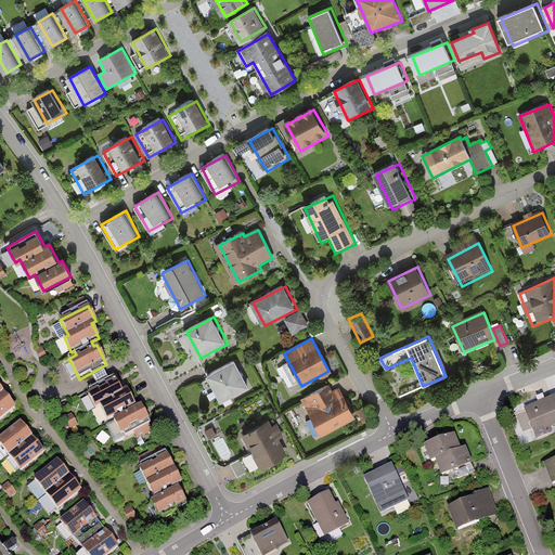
[(236,361),(209,375),(223,402),(250,387),(236,361)]
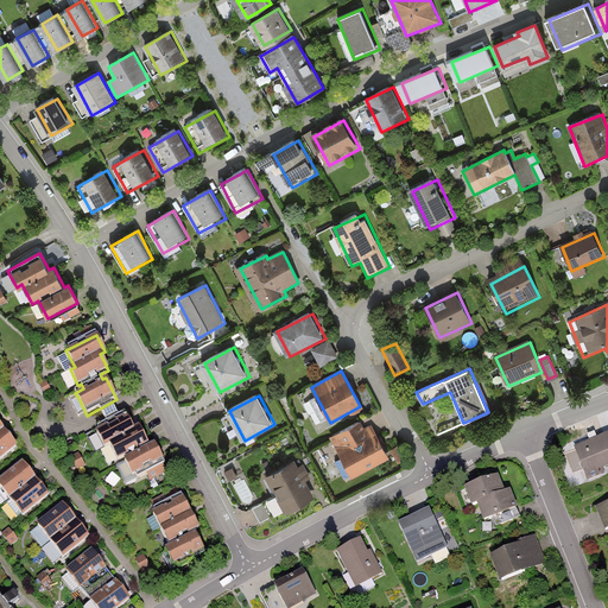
[(106,448),(111,445),(119,461),(125,458),(135,480),(165,464),(160,455),(156,447),(151,450),(140,430),(135,432),(126,415),(120,418),(97,430),(106,448)]
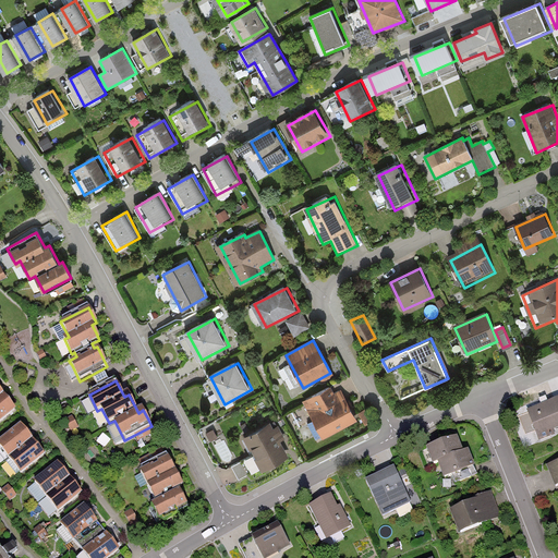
[(329,388),(313,397),(316,402),(310,407),(316,419),(307,423),(316,439),(356,419),(341,389),(332,393),(329,388)]
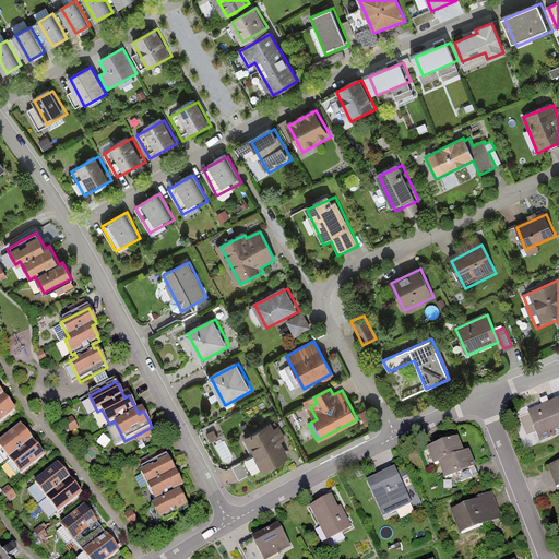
[(0,423),(15,412),(10,404),(0,391),(0,423)]
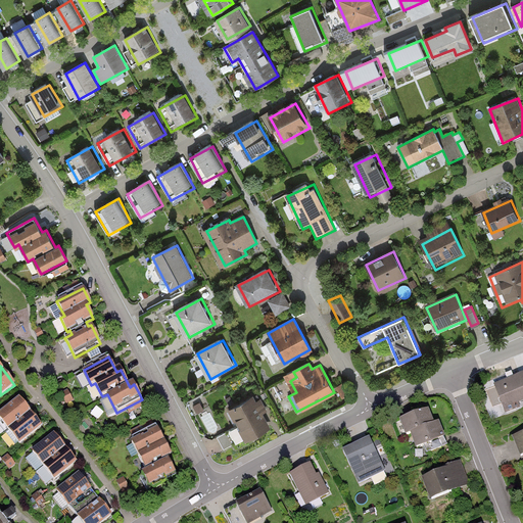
[(522,405),(522,375),(496,386),(507,412),(522,405)]
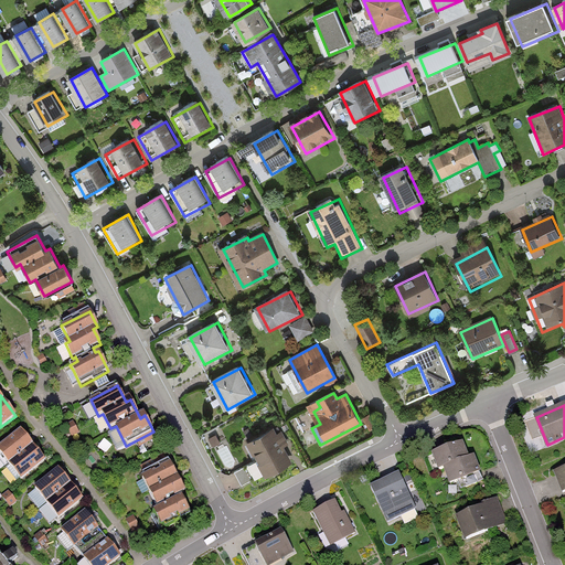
[(274,429),(251,441),(259,459),(235,471),(243,484),(289,460),(281,446),(287,443),(281,432),(276,435),(274,429)]
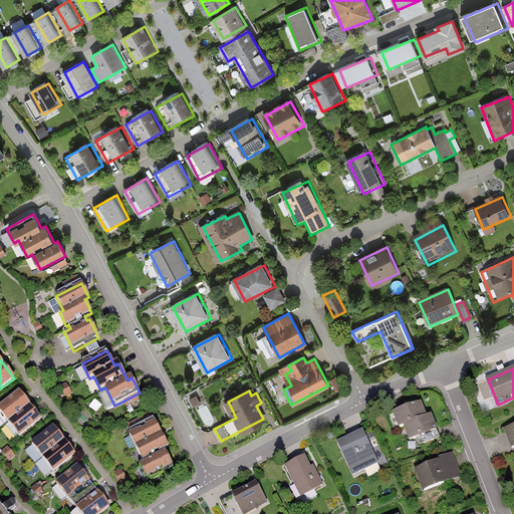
[(0,409),(0,412),(19,437),(41,420),(35,413),(26,401),(20,393),(0,409)]
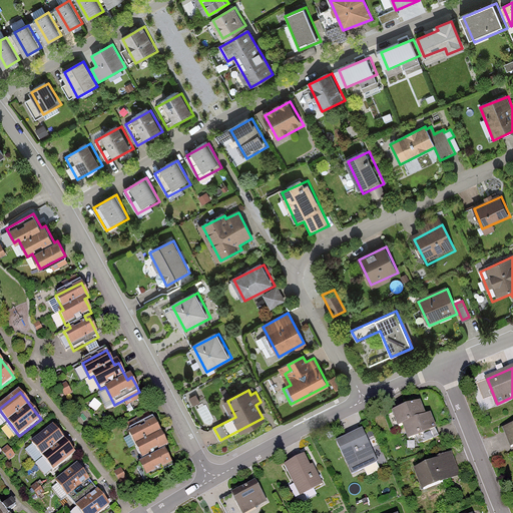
[(399,412),(394,414),(401,429),(405,427),(410,440),(436,429),(432,420),(431,417),(427,419),(420,403),(399,412)]
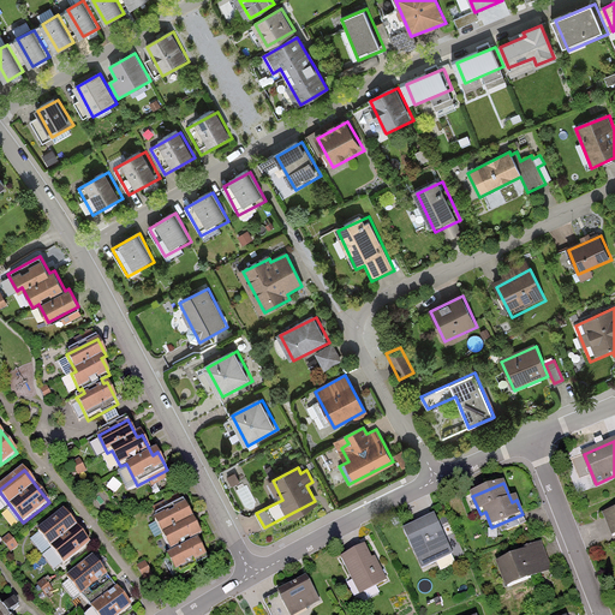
[(155,517),(175,555),(169,559),(178,577),(209,561),(207,555),(197,538),(203,535),(199,527),(185,501),(181,503),(155,517)]
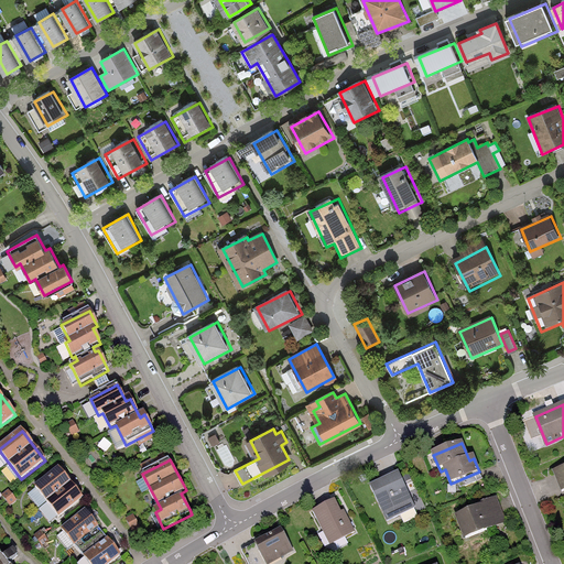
[(35,489),(58,518),(83,499),(75,489),(65,477),(60,469),(35,489)]
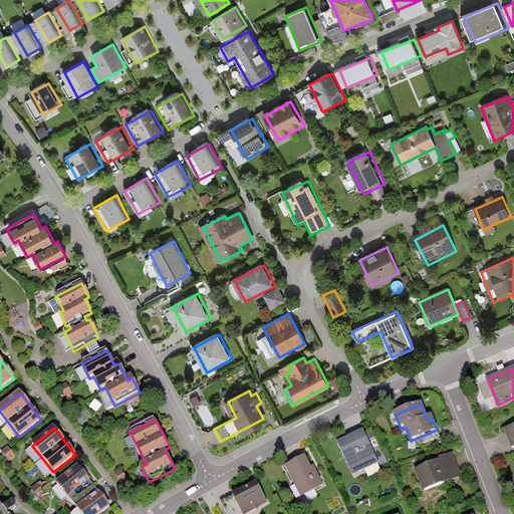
[(365,432),(337,445),(353,480),(381,467),(365,432)]
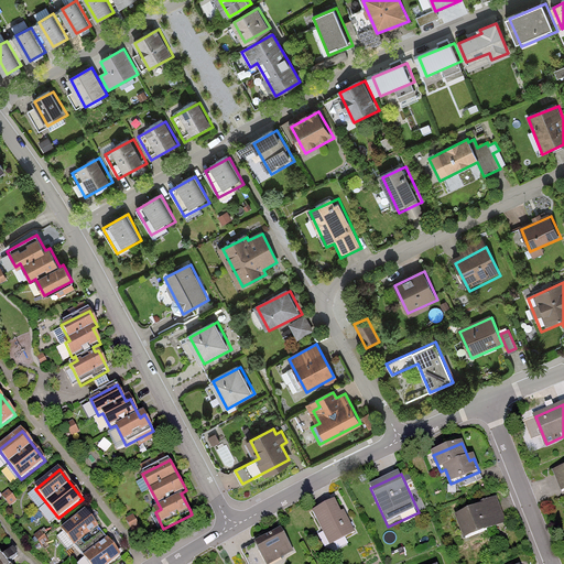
[(339,500),(314,513),(332,548),(357,534),(339,500)]
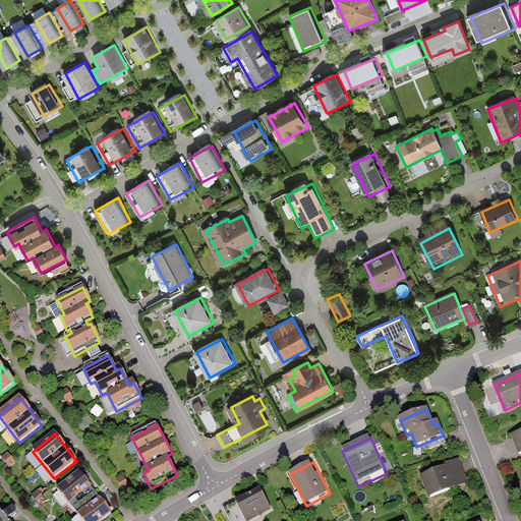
[(422,480),(430,500),(469,484),(461,464),(422,480)]
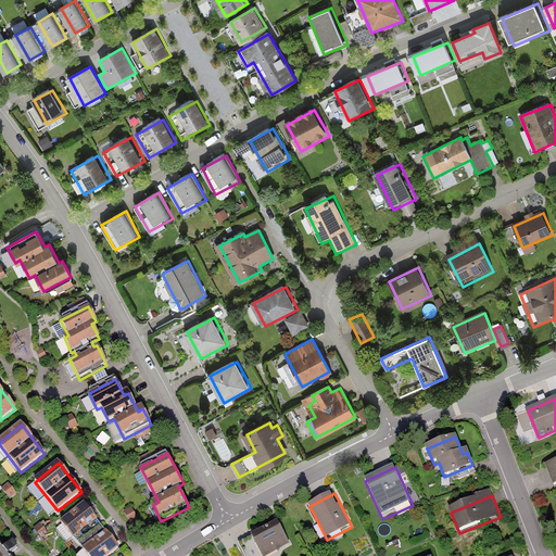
[(109,534),(92,515),(85,505),(61,523),(87,555),(108,555),(118,547),(109,534)]
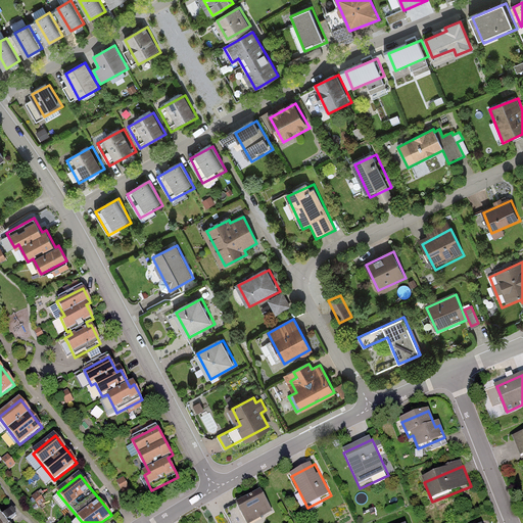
[(226,514),(231,522),(249,522),(273,510),(262,492),(226,514)]
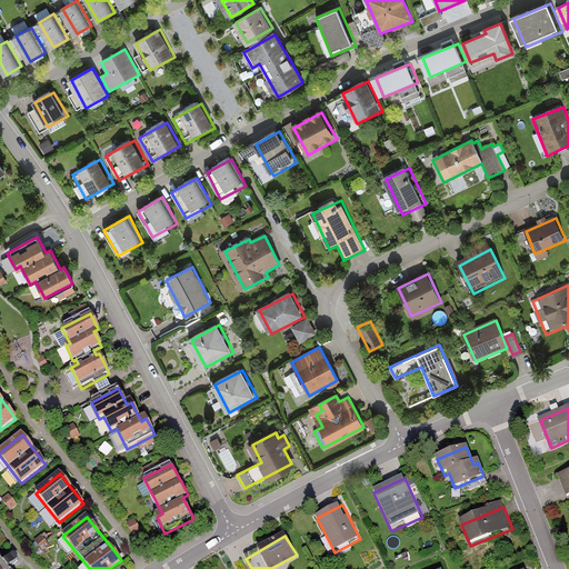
[(9,568),(3,562),(0,558),(0,568),(9,568)]
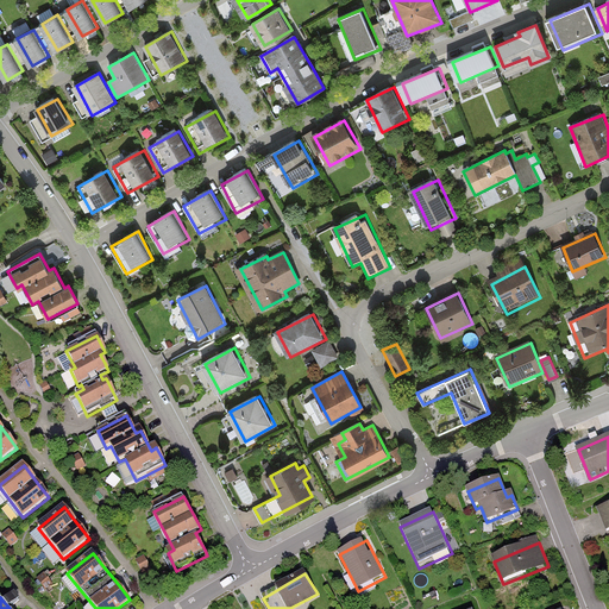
All buildings are outlined.
